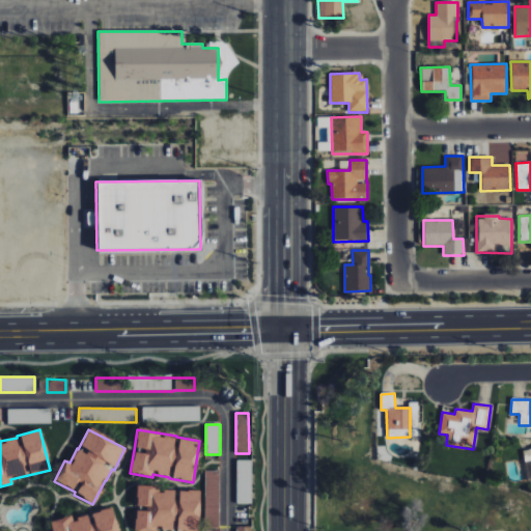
[(220,471),(205,470),(203,528),(218,528),(220,471)]
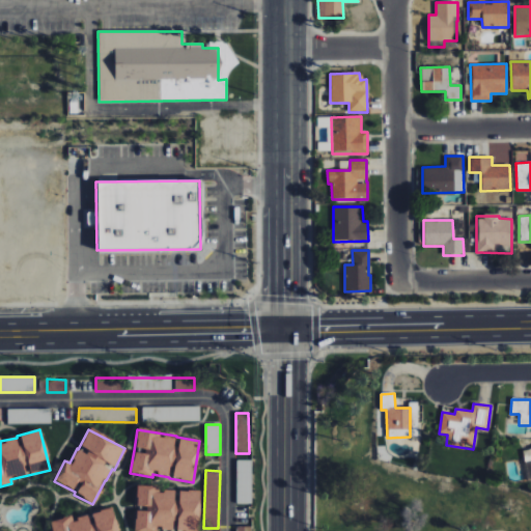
[(134,530),(138,530),(173,530),(175,500),(173,500),(174,488),(136,487),(135,509),(134,530)]
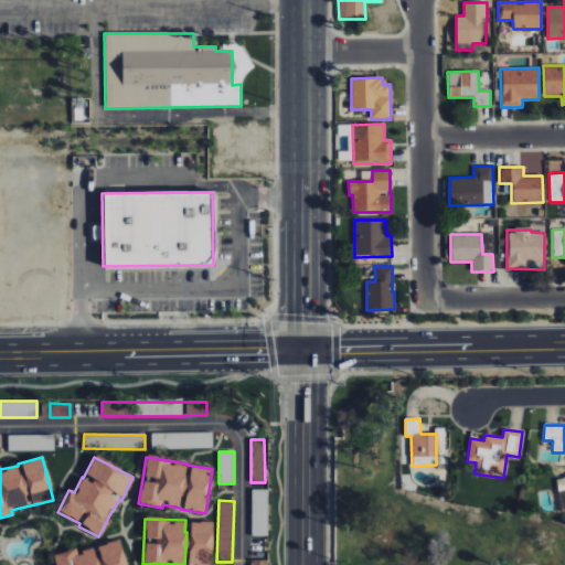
[(210,564),(212,523),(189,522),(187,564),(210,564)]
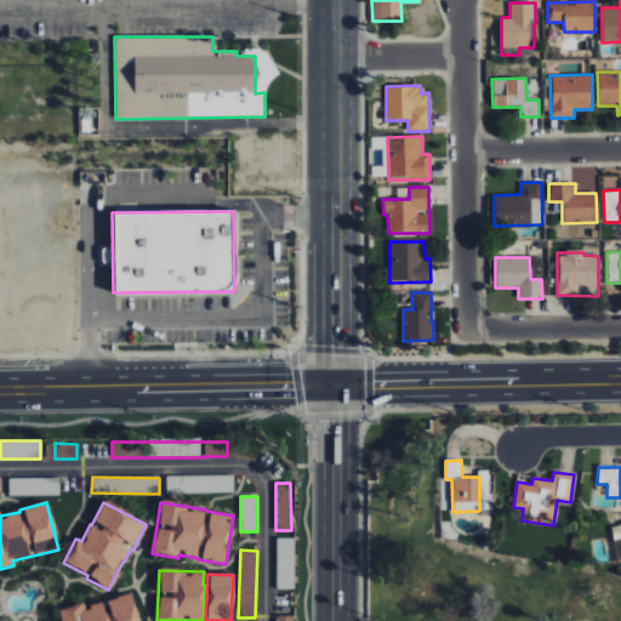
[(112,620),(136,620),(132,596),(108,599),(112,620)]
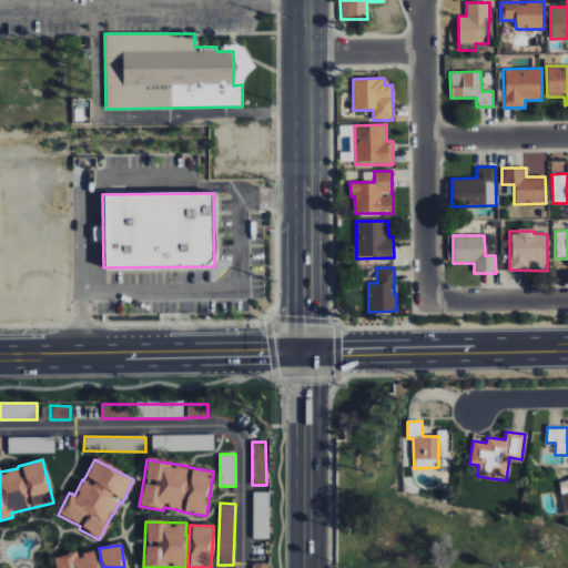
[(53,558),(54,567),(100,567),(97,551),(77,556),(77,553),(53,558)]
